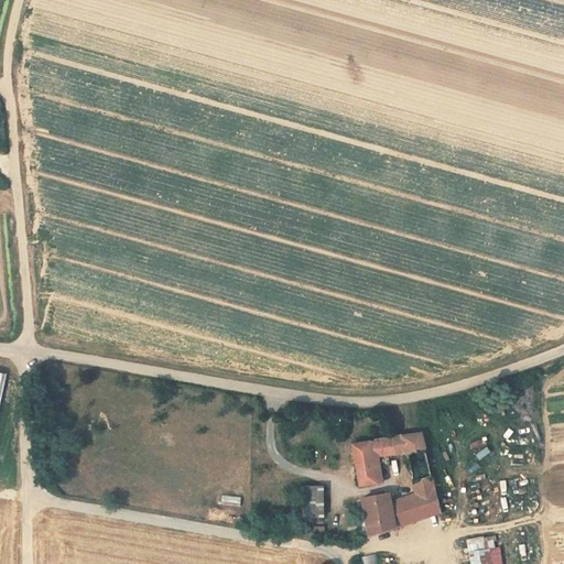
[(423,431),(356,445),(356,451),(364,483),(388,476),(384,459),(390,458),(389,449),(408,445),(413,467),(408,468),(410,478),(415,477),(418,486),(390,496),(388,489),(365,494),(373,535),(441,513),(423,431)]
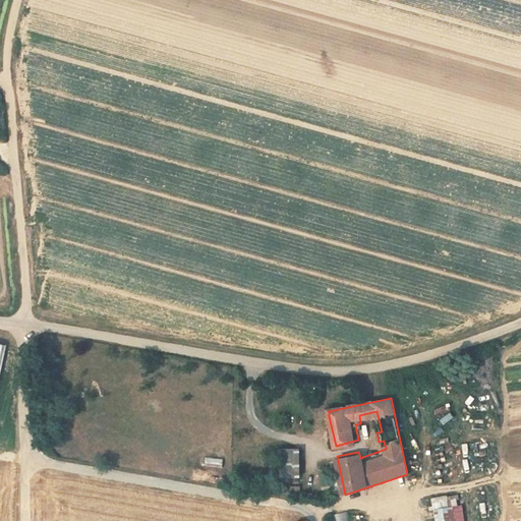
[(445,423),(455,416),(451,411),(441,418),(445,423)]
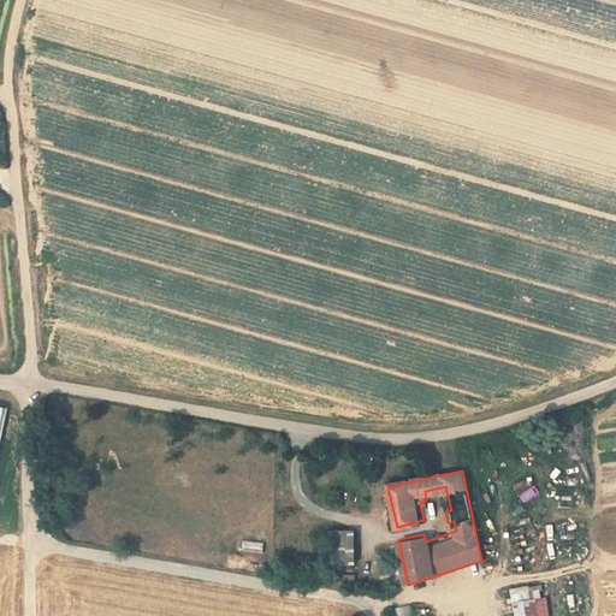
[(354,531),(333,532),(333,581),(354,580),(354,531)]
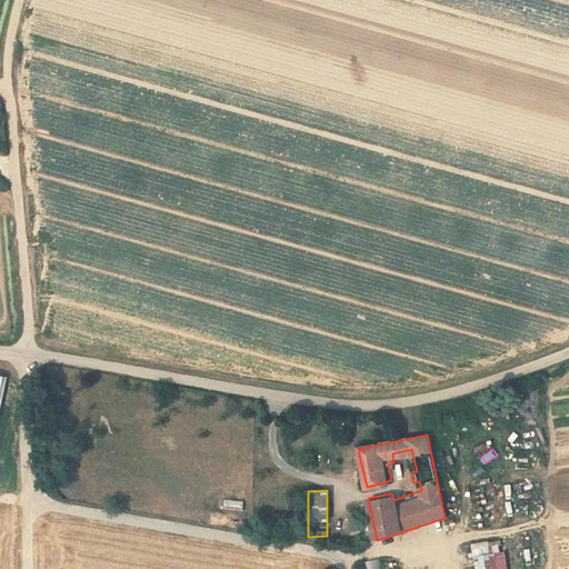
[(223,499),(223,509),(243,510),(243,500),(223,499)]
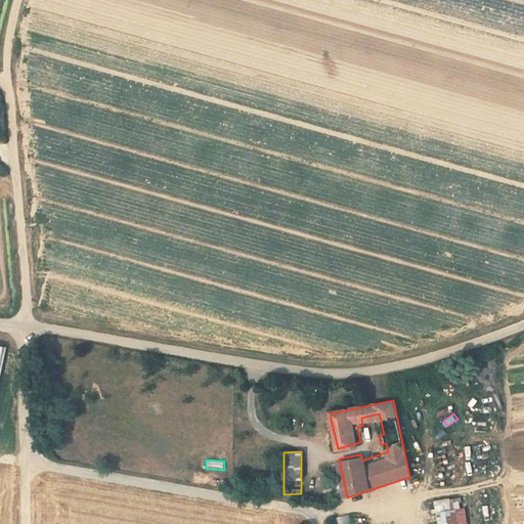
[(438,523),(468,523),(466,507),(462,507),(461,496),(435,500),(438,523)]
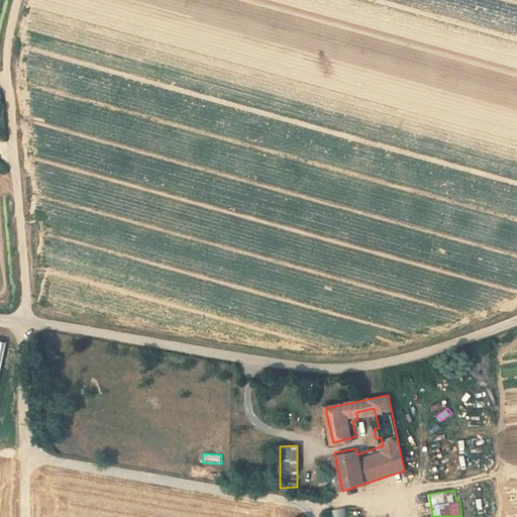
[(330,510),(331,516),(346,516),(345,508),(330,510)]
